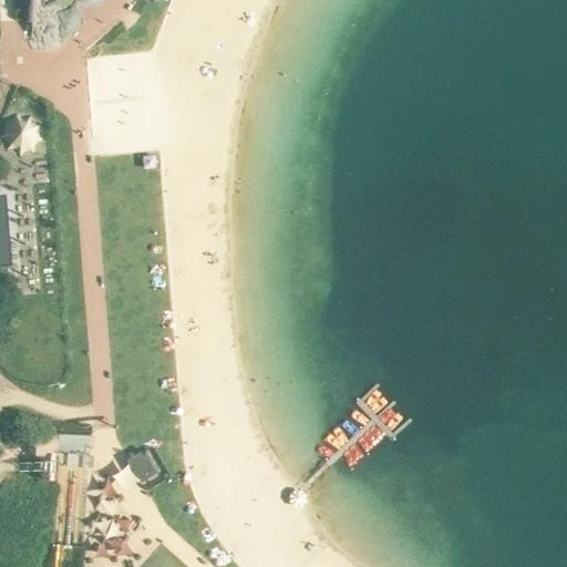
[(30,0),(31,18),(57,18),(61,18),(66,17),(70,13),(78,0),(30,0)]
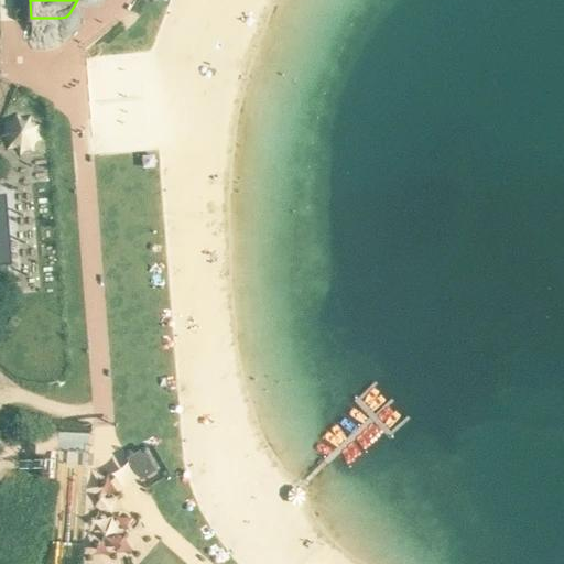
[(60,431),(58,449),(90,451),(90,432),(60,431)]
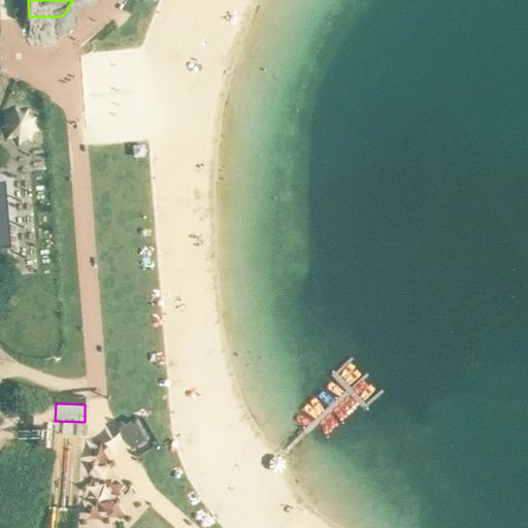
[(137,420),(121,430),(133,451),(150,441),(137,420)]
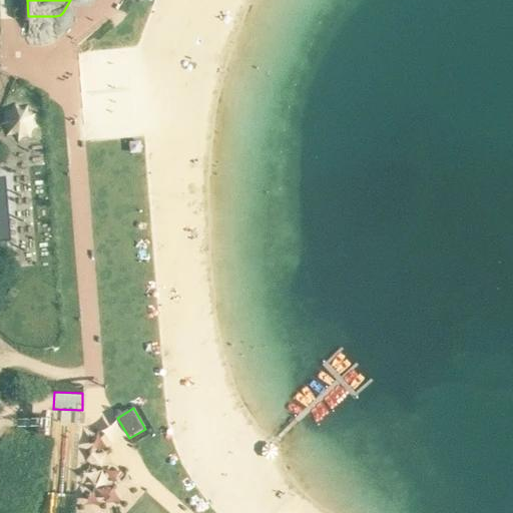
[(269,464),(274,464),(279,461),(280,456),(278,451),(274,448),(269,448),(265,451),(263,456),(265,461),(269,464)]
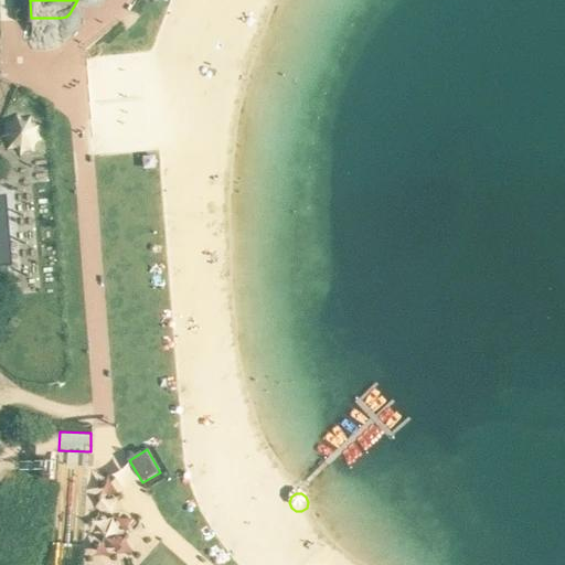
[(112,564),(141,550),(116,496),(86,509),(112,564)]
